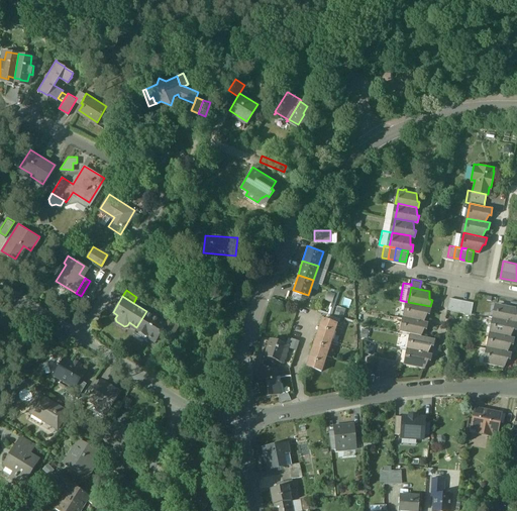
[(455,297),(449,296),(446,308),(452,309),(455,297)]
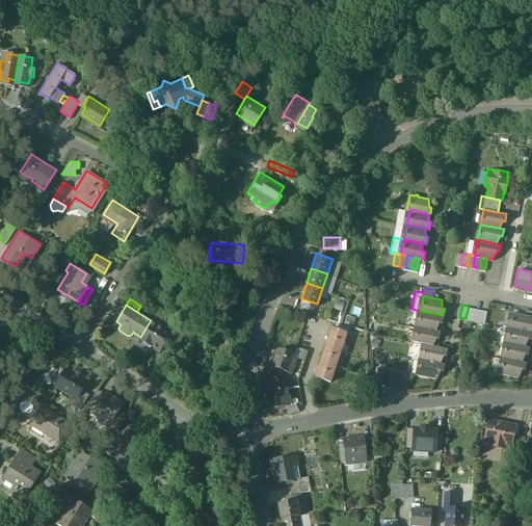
[(474,307),(469,306),(466,318),(472,319),(474,307)]
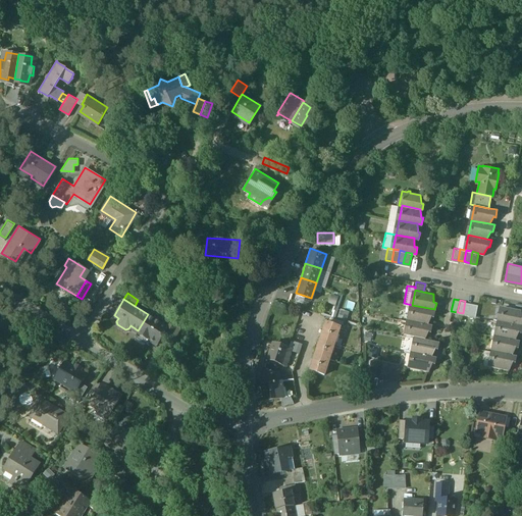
[(471,302),(465,301),(463,313),(469,314),(471,302)]
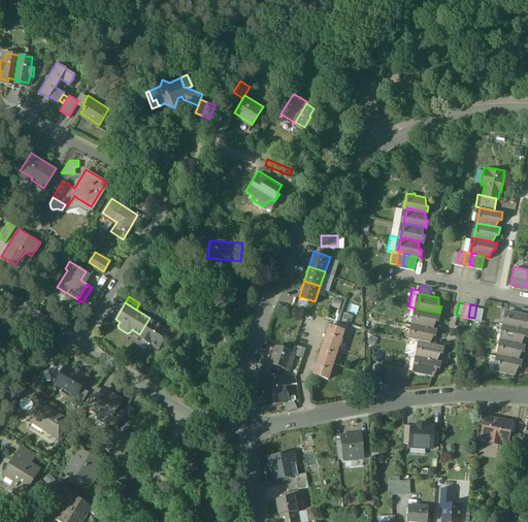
[(483,307),(476,305),(474,318),(481,319),(483,307)]
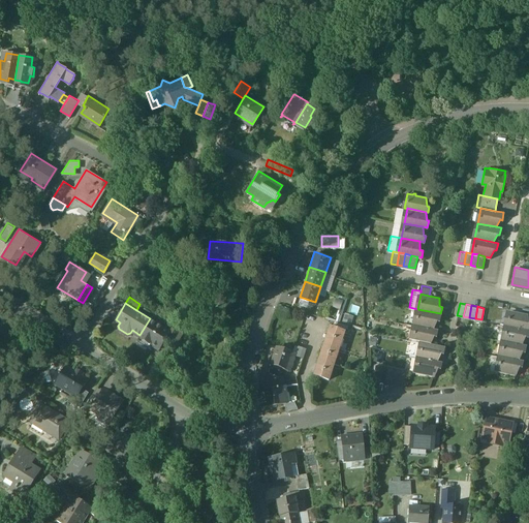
[(440,313),(417,309),(414,324),(433,328),(437,320),(439,320),(440,313)]
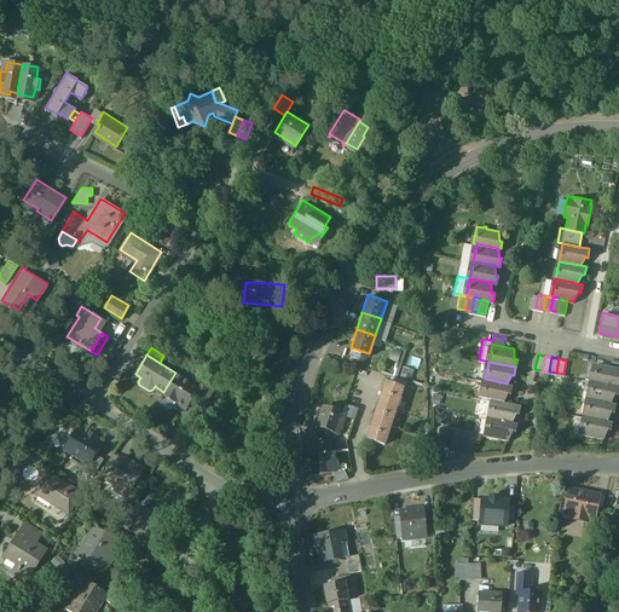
[(617,367),(595,362),(591,380),(618,386),(618,384),(618,376),(618,377),(617,367)]
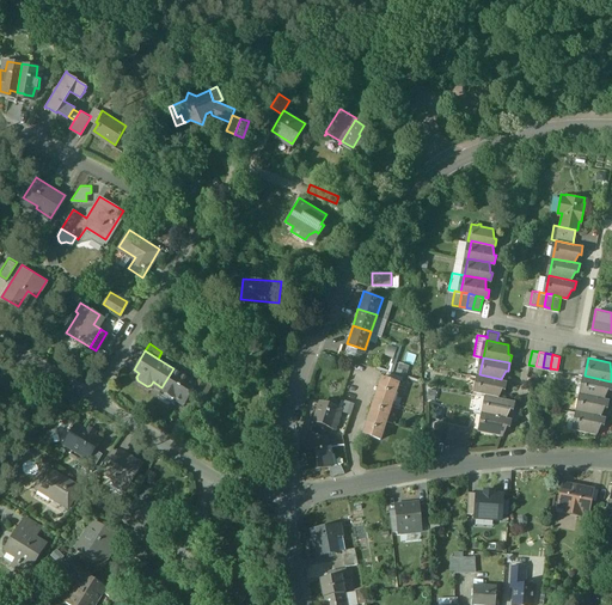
[(408,364),(399,361),(396,370),(405,372),(408,364)]
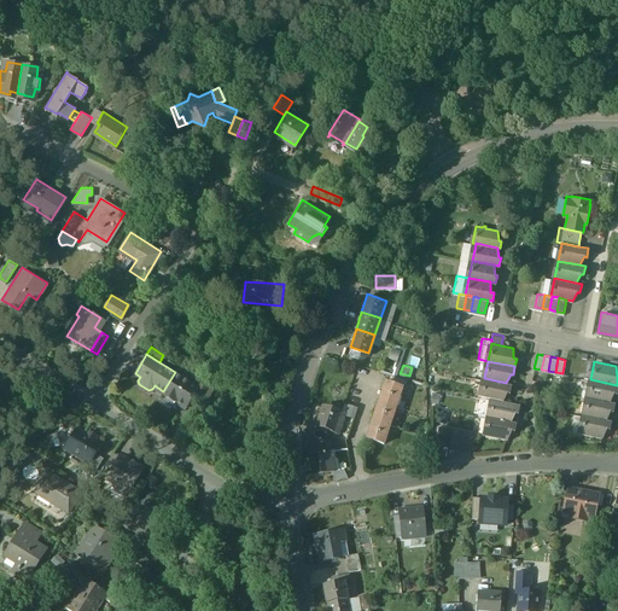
[(197,385),(175,372),(163,391),(162,393),(175,401),(185,406),(191,396),(197,385)]
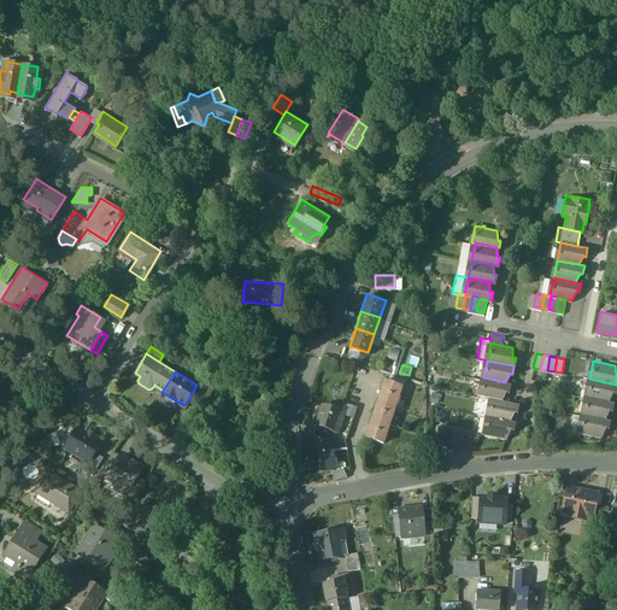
[(209,382),(200,377),(197,385),(191,396),(198,400),(209,382)]
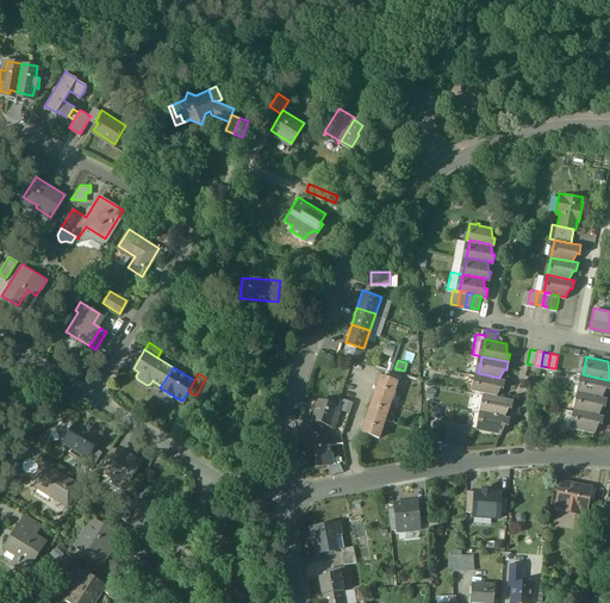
[(499,378),(478,373),(474,391),(485,393),(496,396),(500,387),(503,387),(504,379),(499,378)]
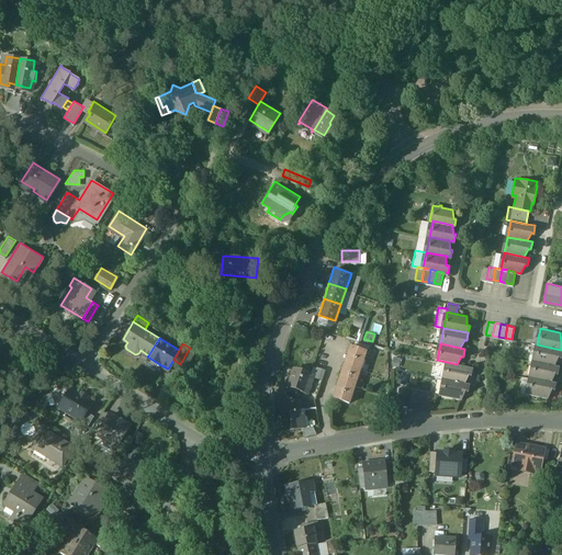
[(561,350),(537,344),(534,361),(553,364),(558,357),(560,357),(561,350)]
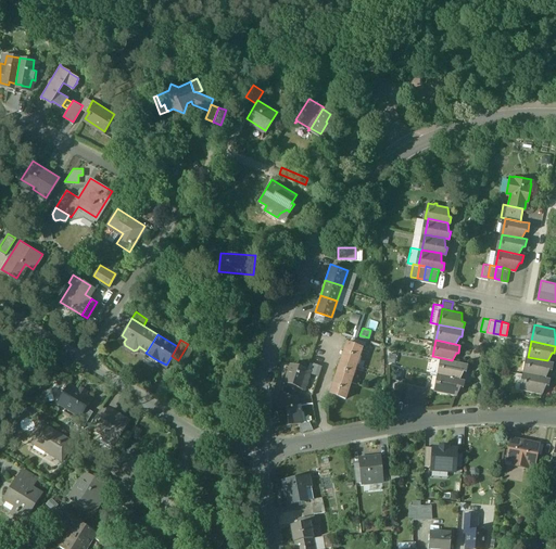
[(362,346),(346,342),(341,358),(356,364),(362,346)]
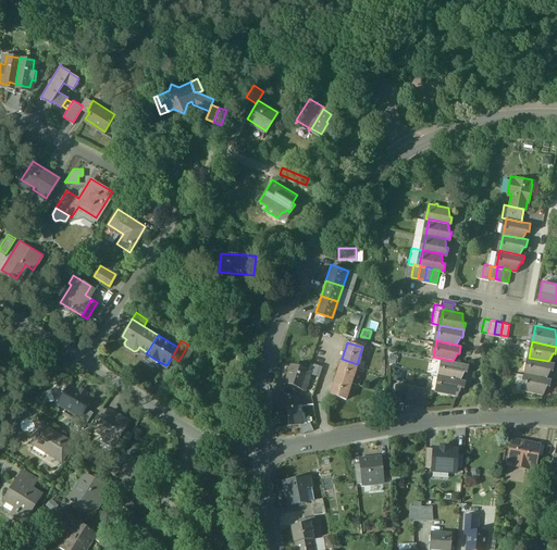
[(158,361),(146,353),(144,358),(143,359),(144,361),(151,366),(153,365),(155,364),(156,364),(158,361)]
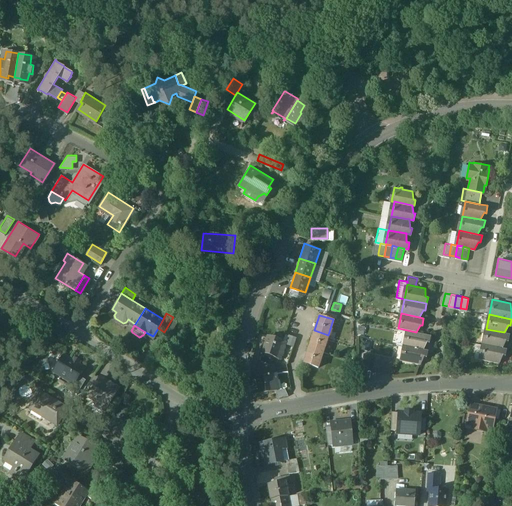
[(504,332),(486,329),(483,343),(501,347),(505,340),(507,340),(509,333),(504,332)]
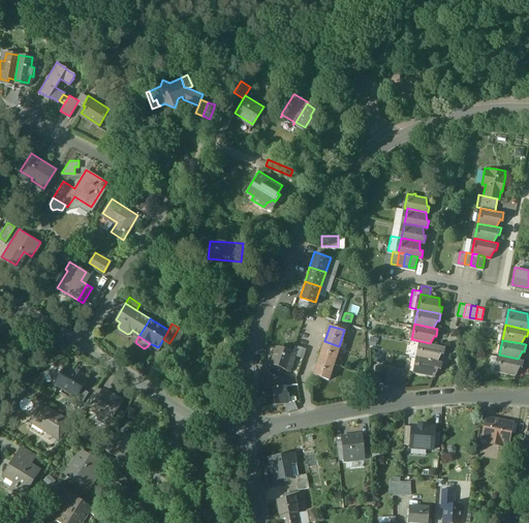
[(339,346),(324,341),(319,357),(334,362),(339,346)]
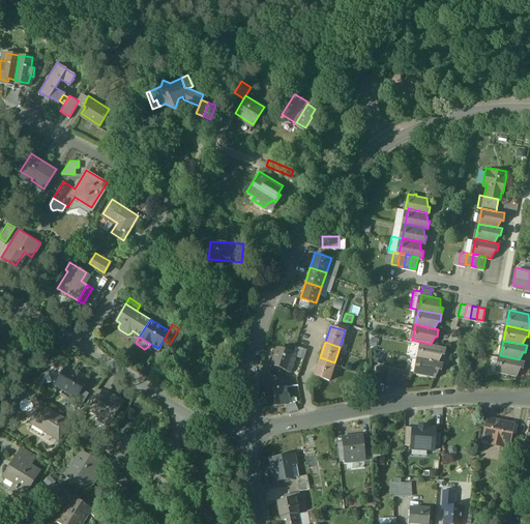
[(431,344),(421,342),(418,357),(438,360),(441,353),(444,354),(445,347),(431,344)]
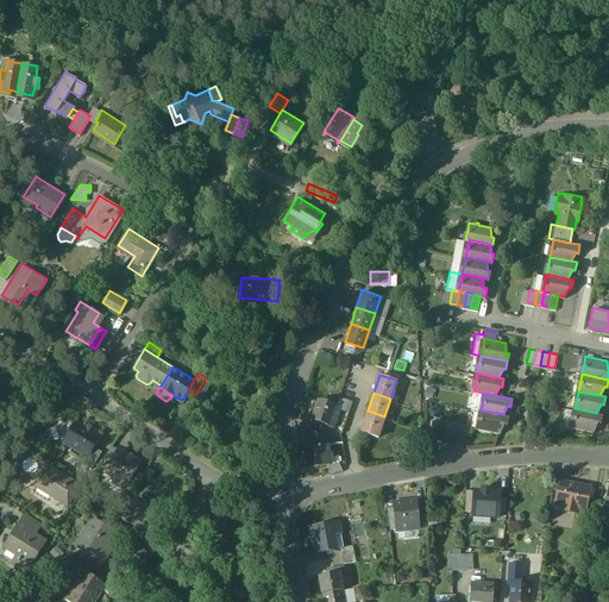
[(339,405),(319,397),(312,418),(330,424),(333,412),(337,413),(339,405)]
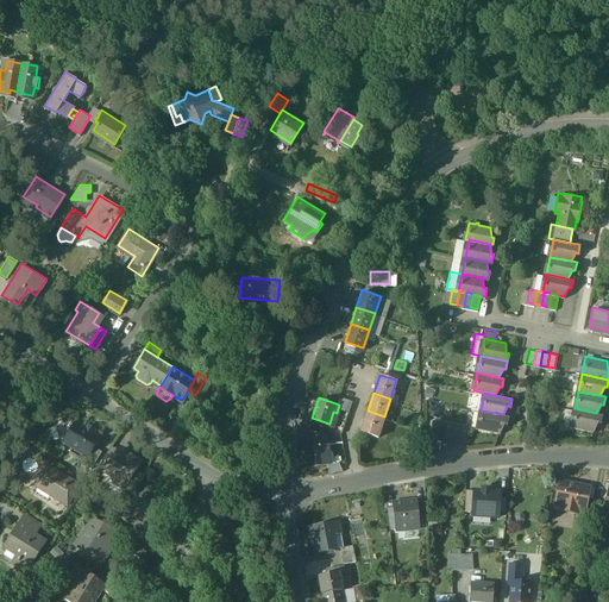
[(596,413),(575,408),(571,426),(592,431),(597,421),(601,422),(602,414),(596,413)]
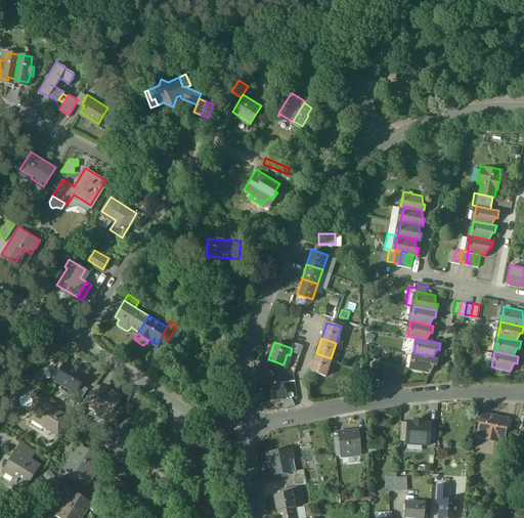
[(331,358),(316,353),(311,370),(325,374),(331,358)]
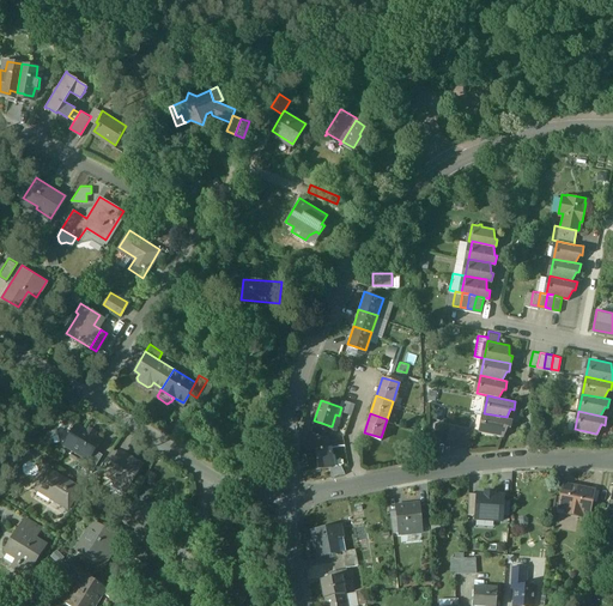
[(507,417),(484,413),(480,431),(503,435),(508,426),(510,426),(511,418),(507,417)]
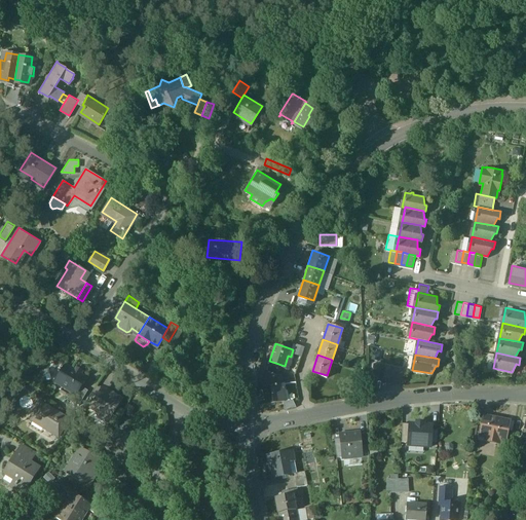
[(86,376),(65,362),(53,380),(76,394),(86,376)]
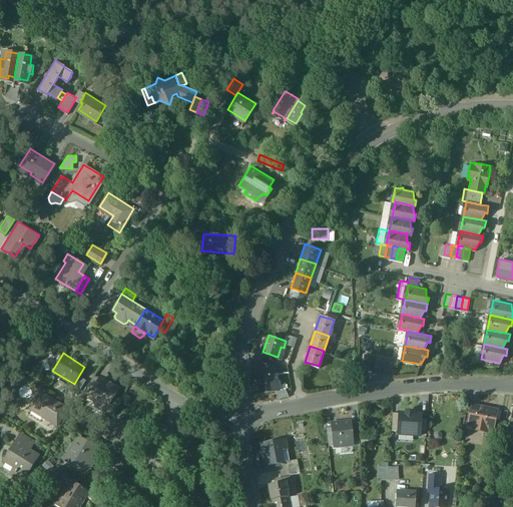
[(370,354),(364,353),(362,364),(368,366),(370,354)]
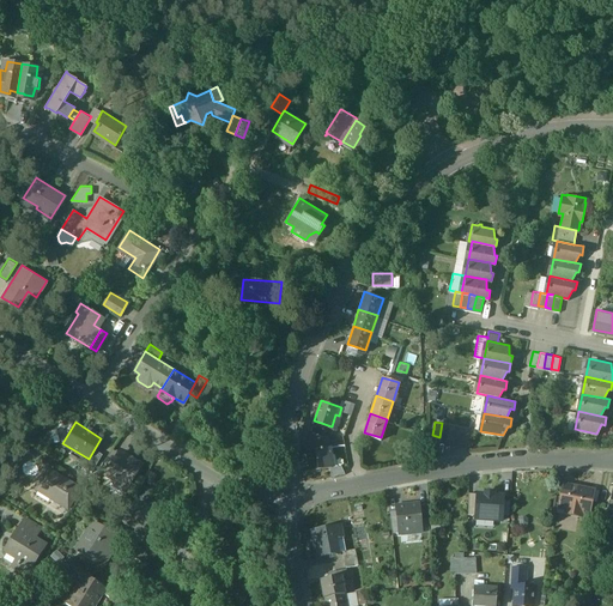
[(449,424),(442,423),(439,437),(445,438),(449,424)]
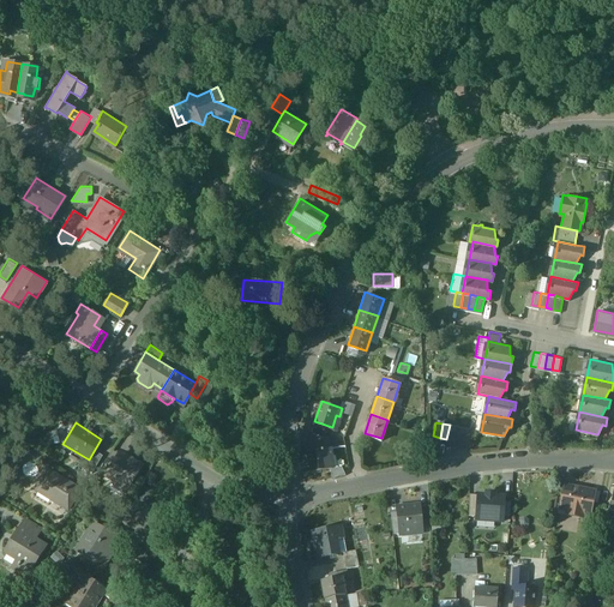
[(457,426),(450,425),(446,439),(453,440),(457,426)]
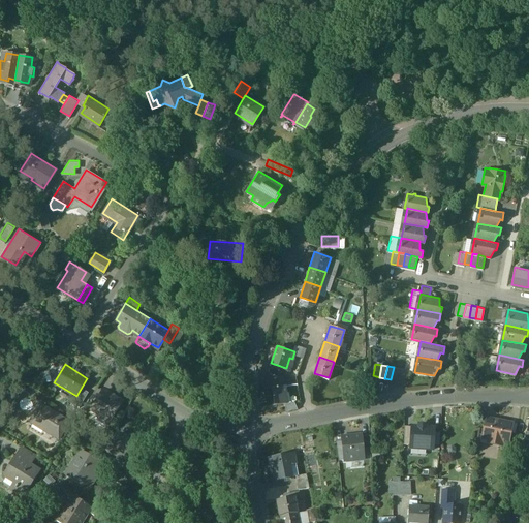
[(400,368),(394,367),(391,379),(397,380),(400,368)]
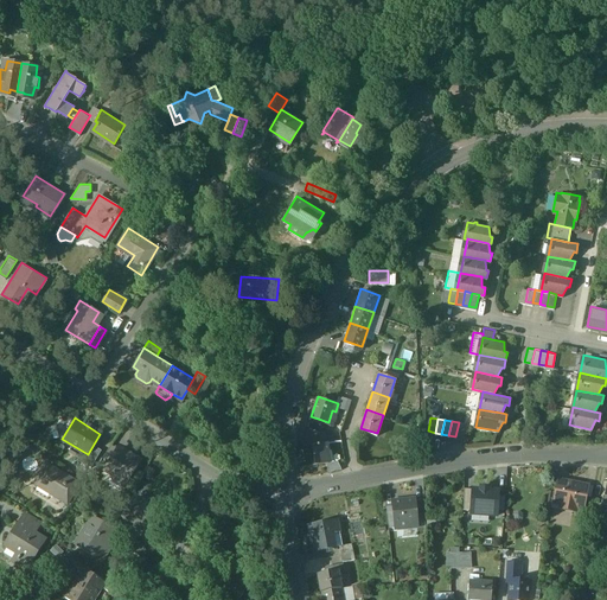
[(465,425),(459,422),(455,436),(462,438),(465,425)]
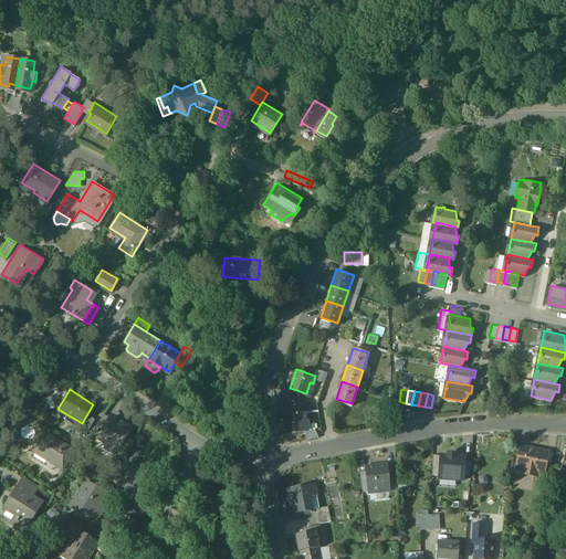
[(303,404),(286,399),(282,413),(297,411),(302,411),(303,404)]
